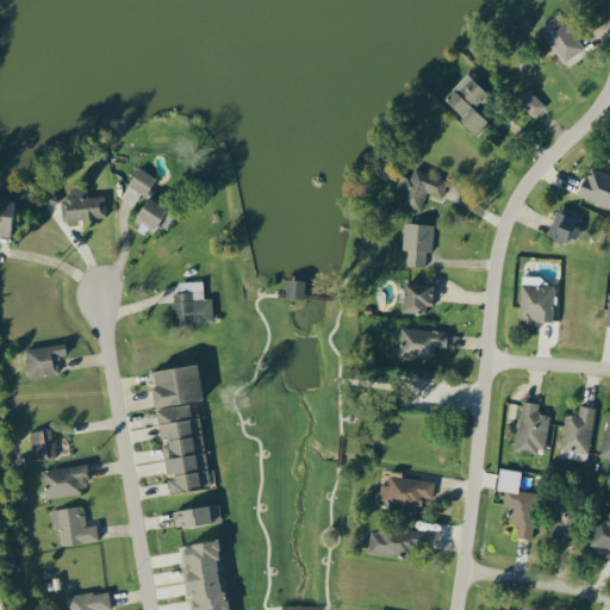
[(584,49),(561,13),(540,27),(564,62),(584,49)]
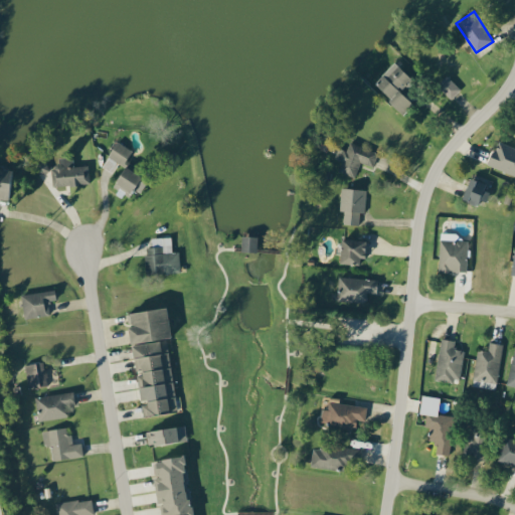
[(374,81),(402,112),(412,103),(401,91),(413,78),(396,61),(374,81)]
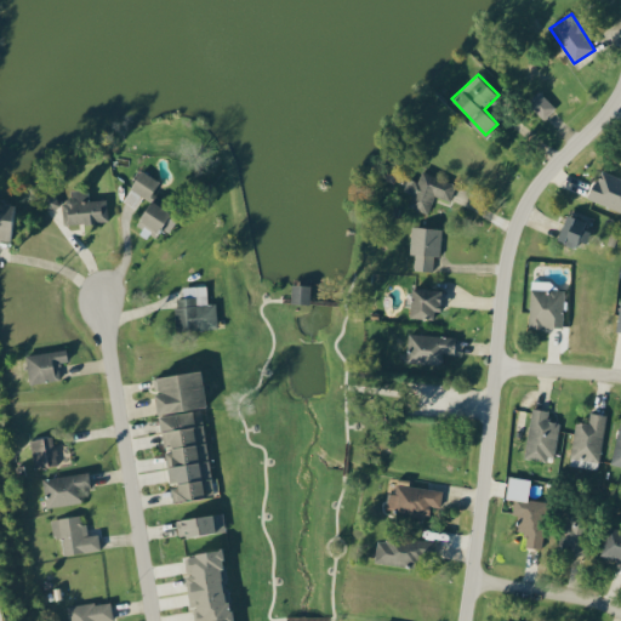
[(556,106),(539,90),(527,102),(545,119),(556,106)]
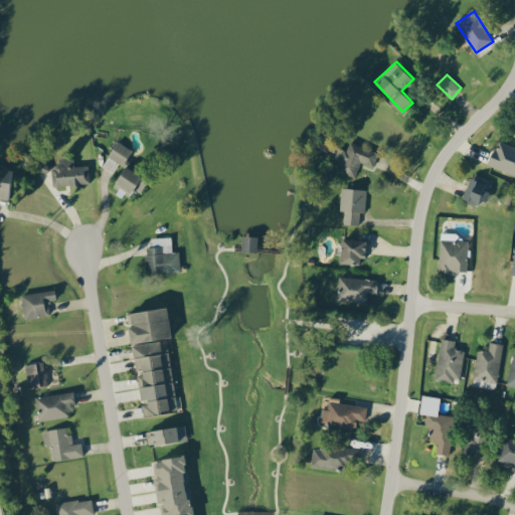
[(488,165),(514,174),(514,146),(496,140),(488,165)]
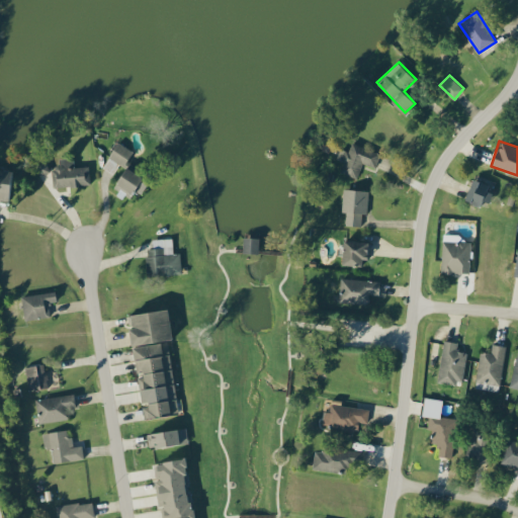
[(124,165),(133,149),(116,142),(108,158),(124,165)]
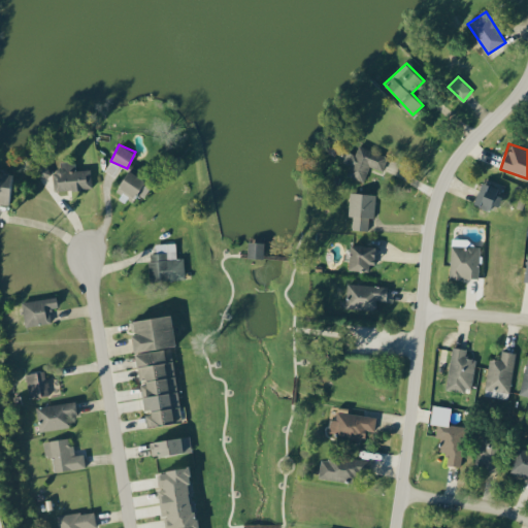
[(387,155),(358,144),(355,154),(347,151),(342,161),(351,164),(347,174),(363,180),(369,165),(382,170),(387,155)]
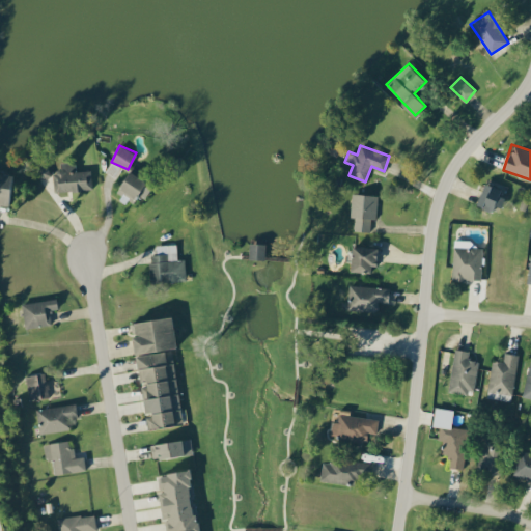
[(53,191),(92,189),(90,170),(75,170),(75,162),(60,162),(60,170),(52,171),(53,191)]
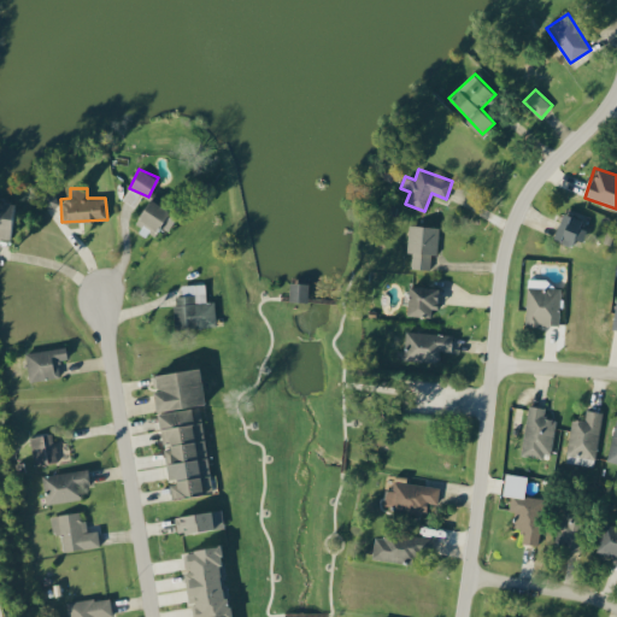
[(47,209),(58,204),(53,191),(42,194),(47,209)]
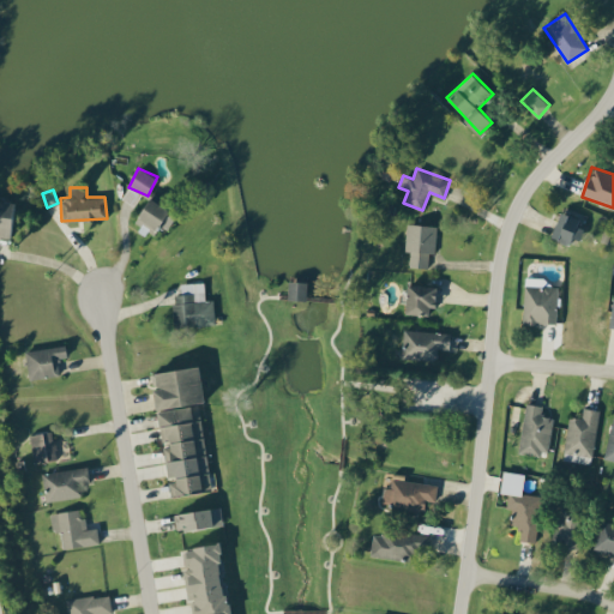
[(134,222),(152,233),(167,206),(149,197),(134,222)]
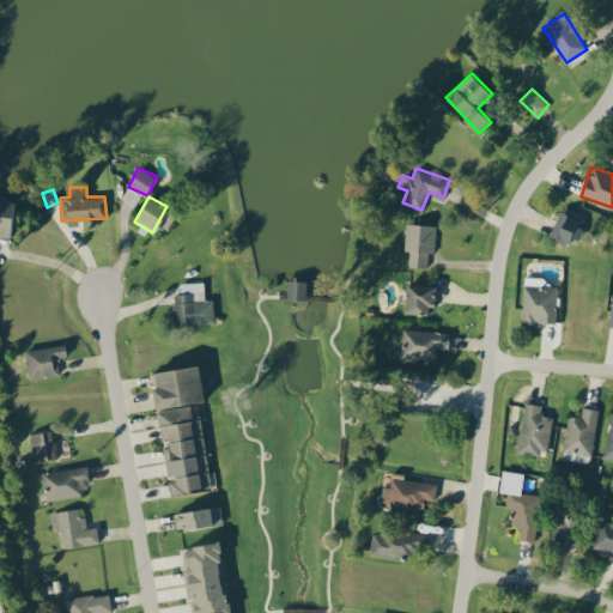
[(12,199),(0,198),(0,234),(11,235),(12,199)]
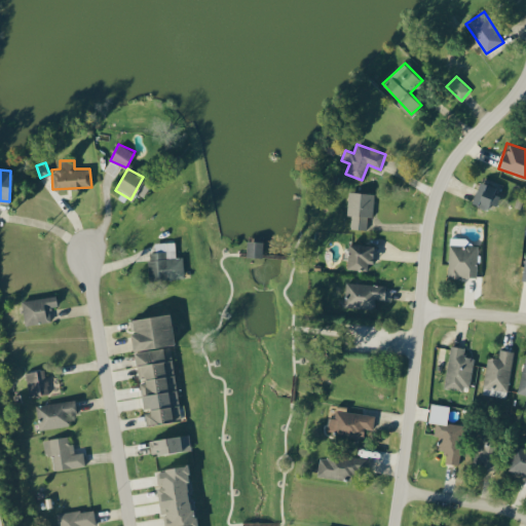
[(501,190),(479,183),(473,201),(487,207),(489,200),(497,203),(501,190)]
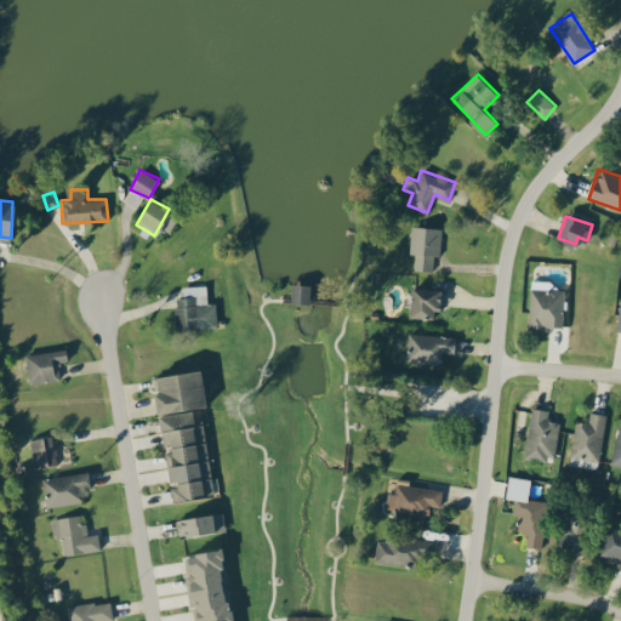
[(410,254),(414,254),(414,268),(433,269),(433,255),(440,255),(442,226),(410,226),(410,254)]
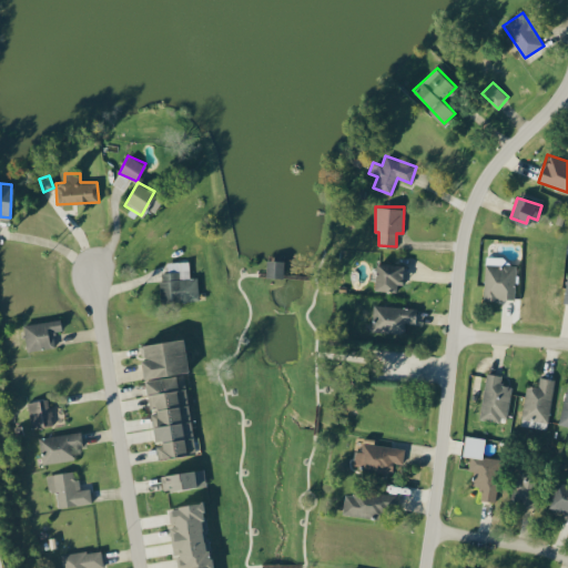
[(503,255),(485,255),(484,297),(515,298),(516,263),(501,263),(503,255)]
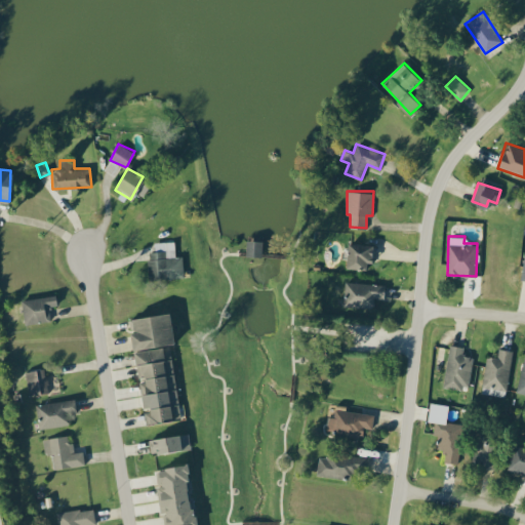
[(246,254),(261,255),(263,240),(247,239),(246,254)]
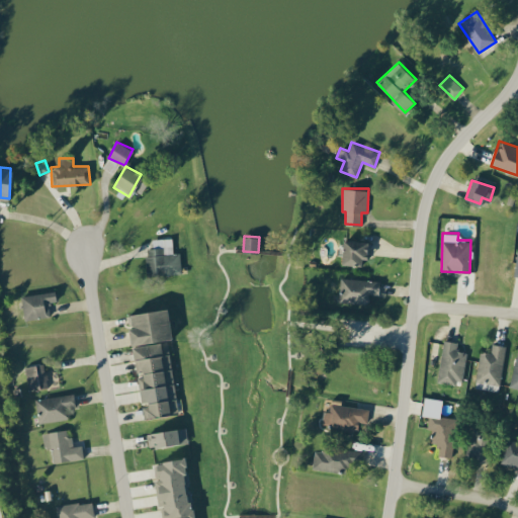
[(181,274),(180,253),(172,253),(172,238),(152,239),(152,248),(146,248),(147,275),(181,274)]
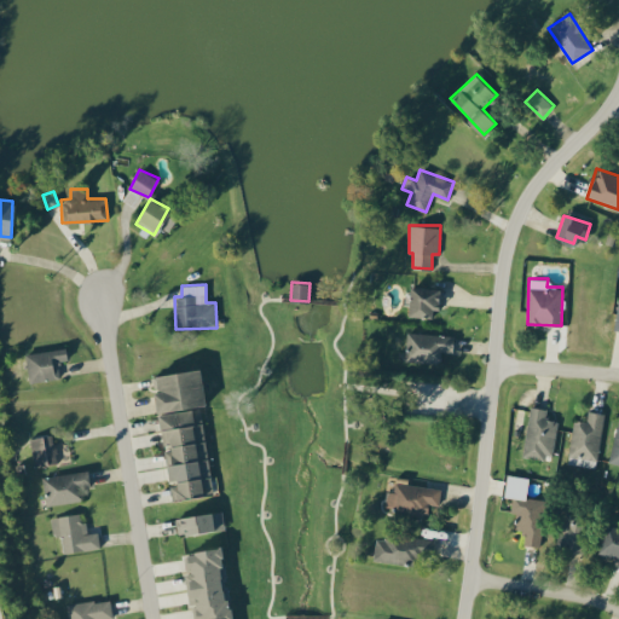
[(438,316),(438,287),(411,285),(409,314),(438,316)]
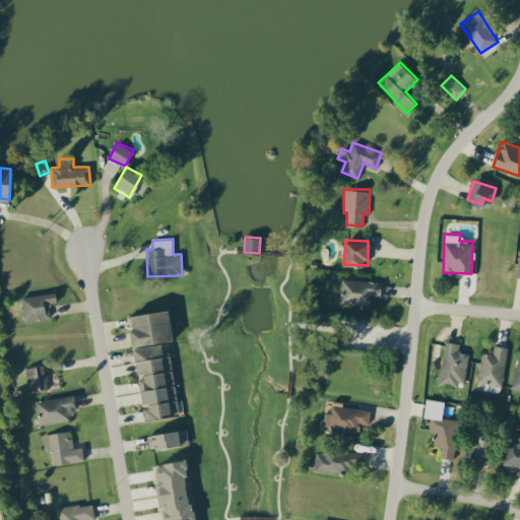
[(381,295),(381,281),(343,279),(342,303),(371,304),(371,295),(381,295)]
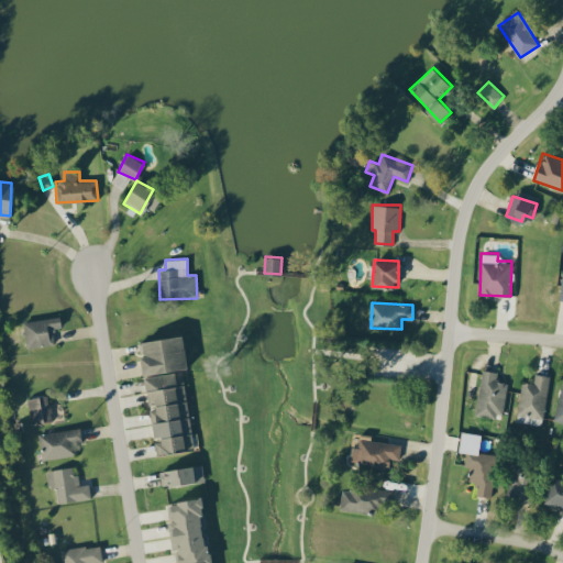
[(62,327),(59,316),(23,321),(26,348),(55,343),(53,328),(62,327)]
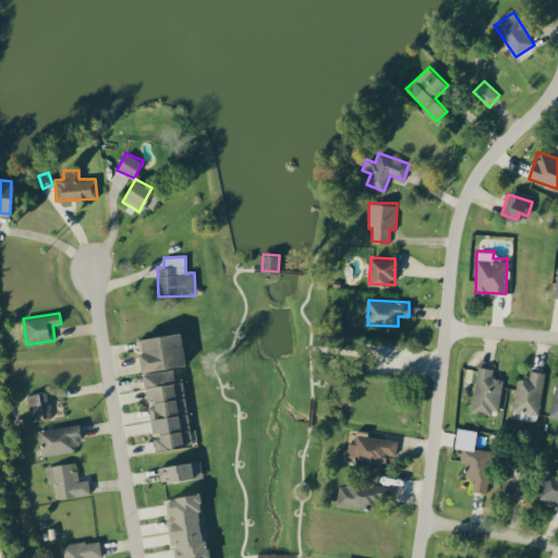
[(192,444),(180,363),(185,362),(181,330),(137,337),(142,371),(143,371),(153,436),(155,449),(192,444)]
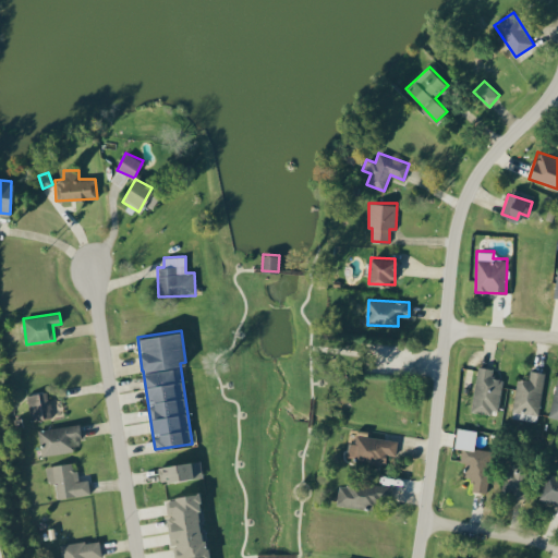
[(498,413),(502,378),(492,377),(493,368),(477,366),(472,410),(498,413)]
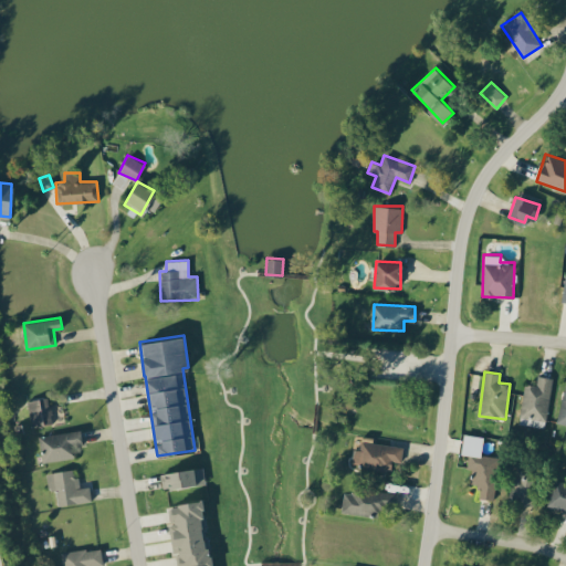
[(553,378),(537,375),(536,386),(525,384),(519,423),(544,428),(553,378)]
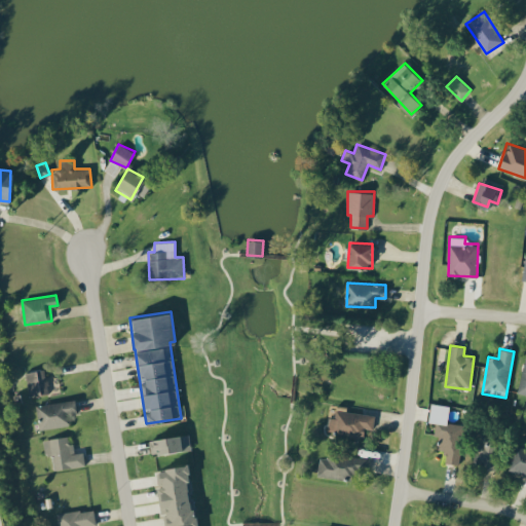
[(47,393),(44,369),(26,371),(28,396),(47,393)]
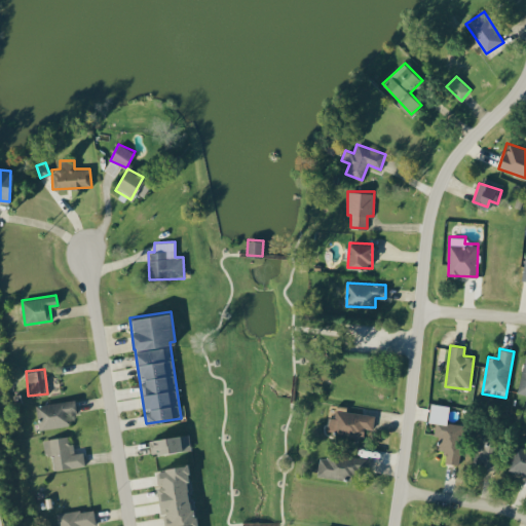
[(77,412),(75,399),(36,406),(40,429),(70,424),(69,414),(77,412)]
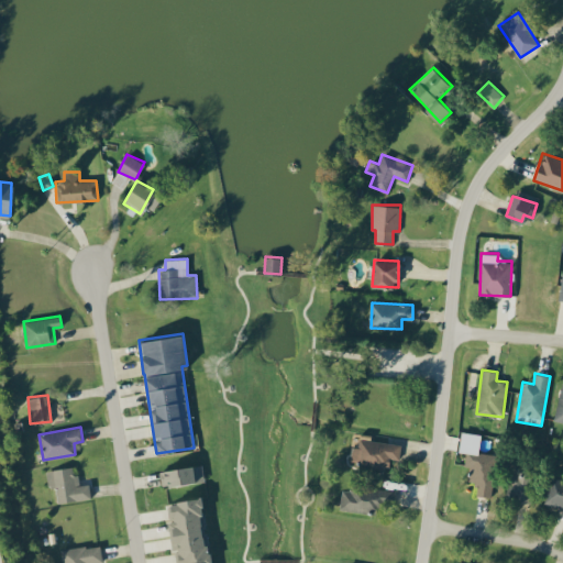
[(350,462),(389,467),(392,459),(399,460),(401,444),(359,438),(357,446),(352,446),(350,462)]
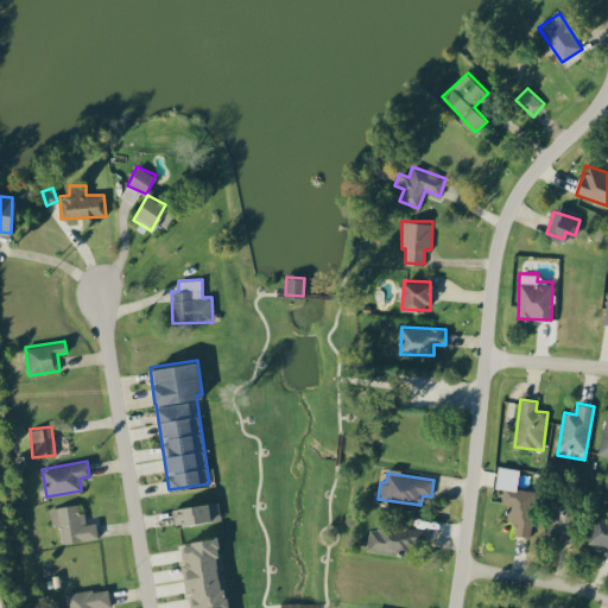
[(501,502),(508,504),(506,519),(515,520),(514,534),(530,537),(536,491),(504,486),(501,502)]
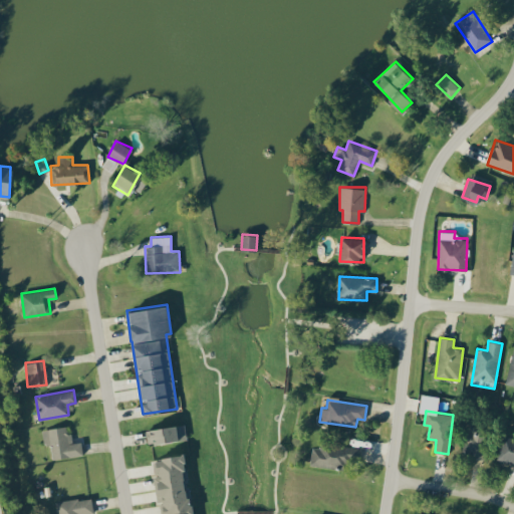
[(146,427),(147,442),(186,440),(185,425),(146,427)]
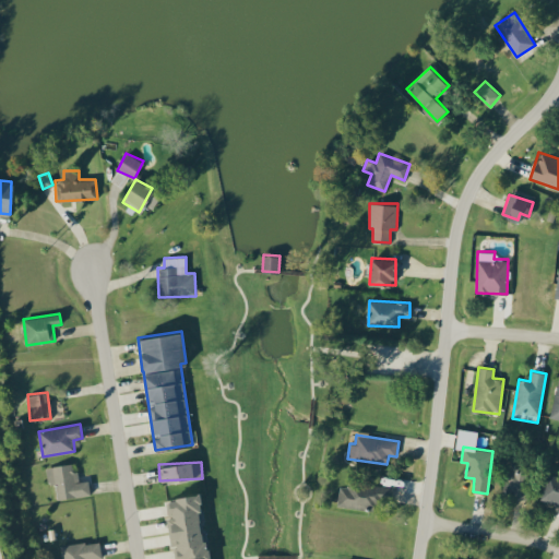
[(528,498),(531,463),(509,462),(507,497),(528,498)]
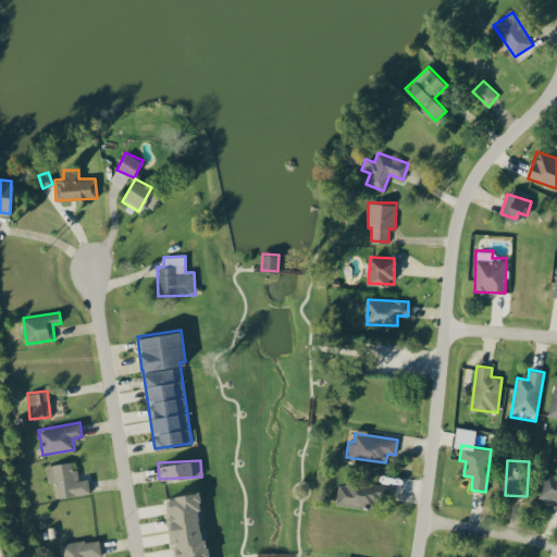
[(57,496),(89,493),(88,479),(76,480),(74,461),(46,465),(47,482),(54,482),(57,496)]
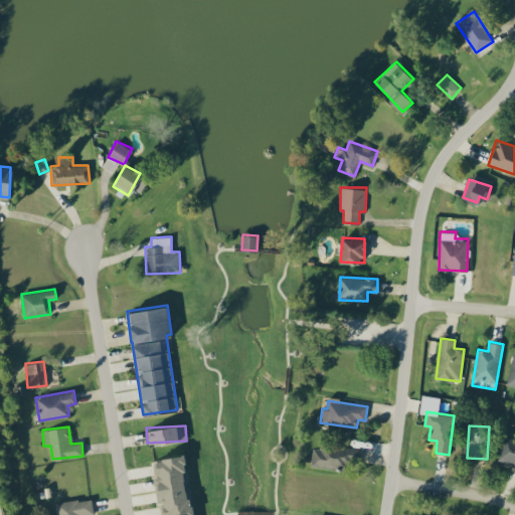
[(514,438),(504,436),(499,460),(514,463),(514,443),(514,438)]
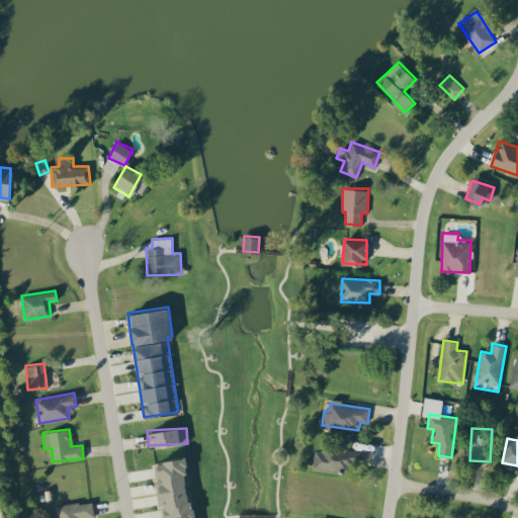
[(313,467),(351,473),(355,452),(316,446),(313,467)]
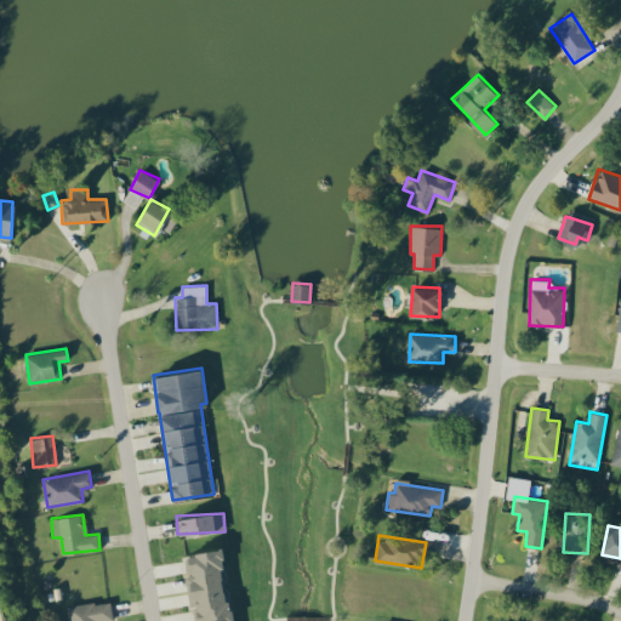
[(192,620),(233,620),(232,598),(224,598),(222,577),(226,576),(222,548),(184,553),(188,575),(187,575),(192,620)]
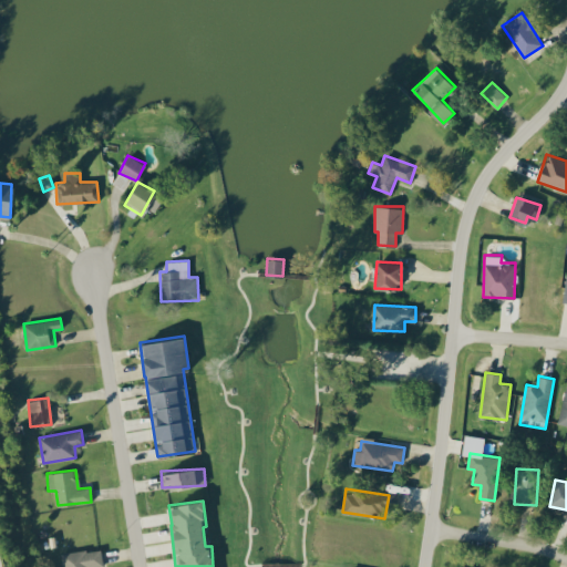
[(101,547),(62,554),(63,566),(94,566),(103,566),(101,547)]
